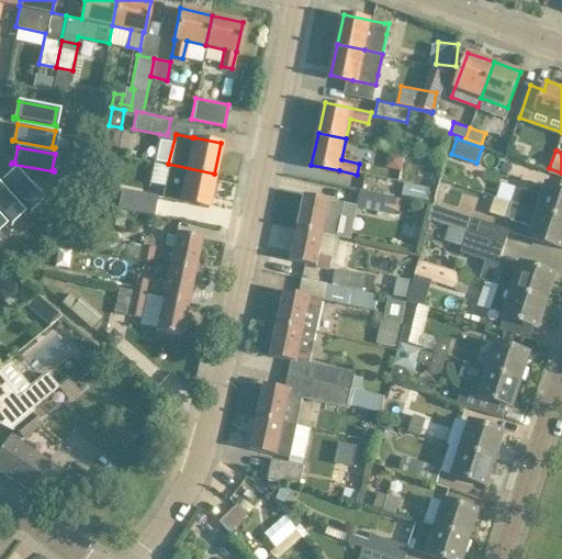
[(164,185),(161,196),(179,200),(180,200),(208,205),(214,174),(168,164),(164,185)]
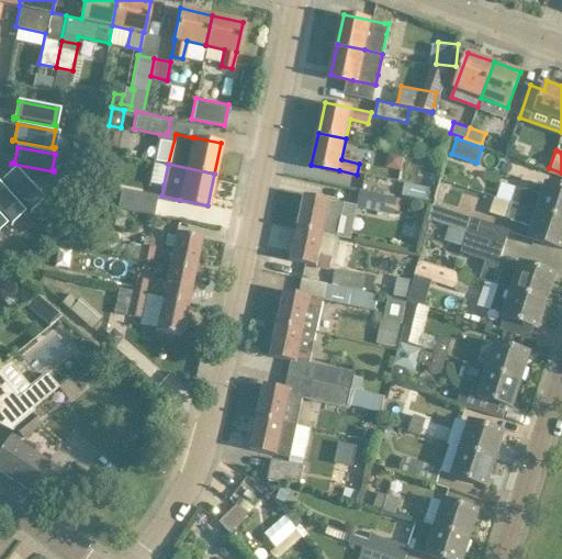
[(2,178),(1,179),(29,212),(31,211),(29,209),(41,199),(15,169),(3,180),(2,178)]
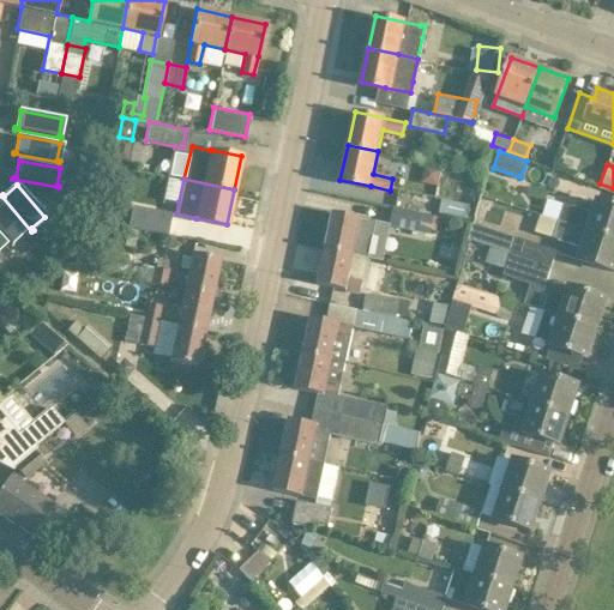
[(559,217),(613,235),(613,203),(597,198),(594,212),(564,203),(559,217)]
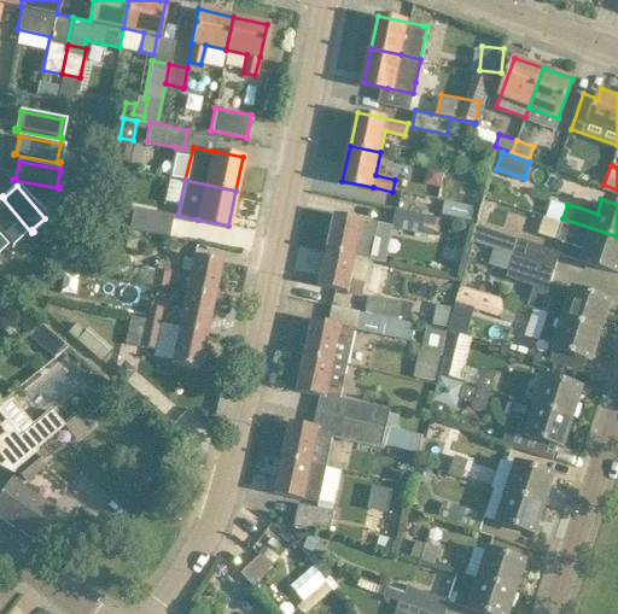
[(444,200),(441,214),(468,220),(472,206),(444,200)]
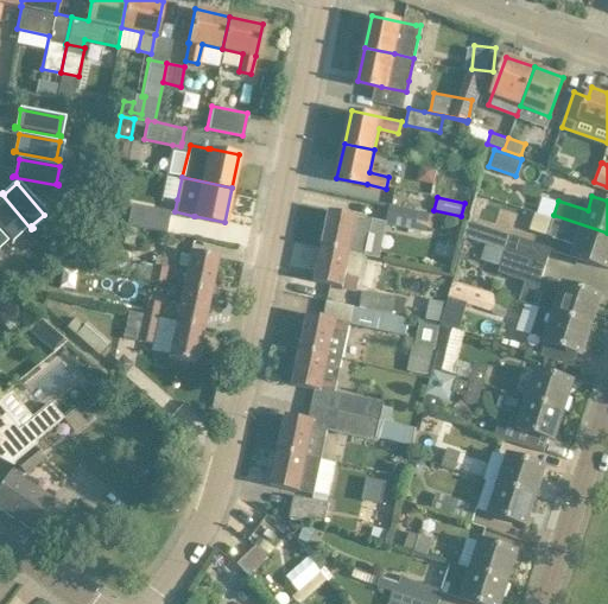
[(0,229),(11,242),(12,241),(10,239),(23,228),(0,201),(0,229)]
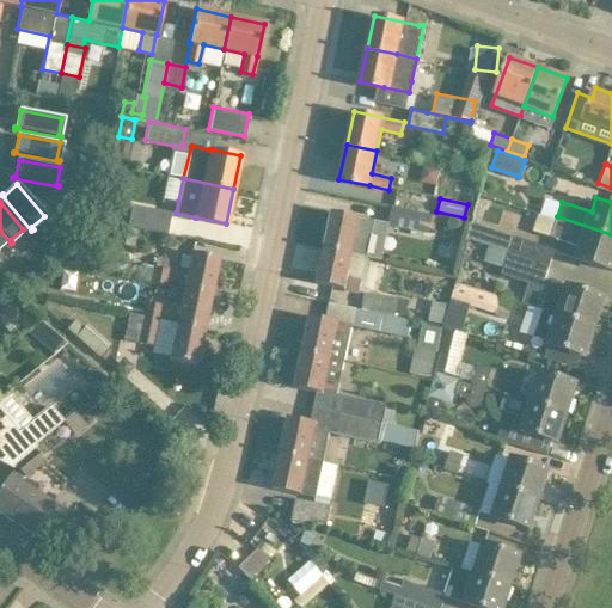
[(167,231),(171,212),(132,203),(128,222),(167,231)]
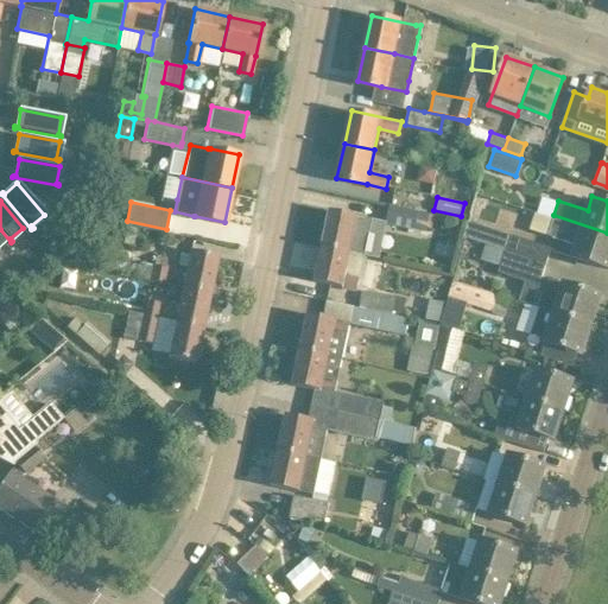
[(426,229),(430,213),(390,204),(386,221),(415,228),(415,227),(426,229)]
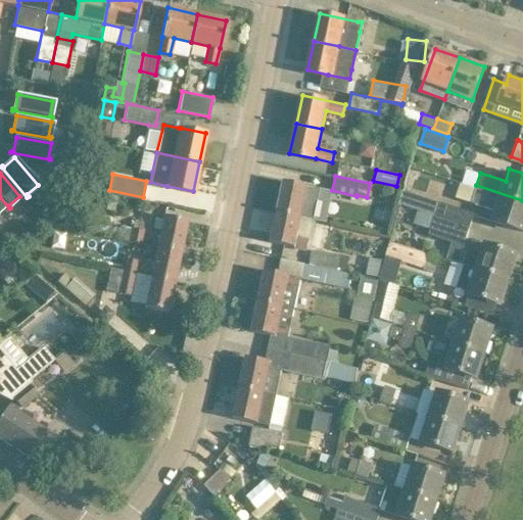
[(277,209),(303,216),(314,219),(321,188),(284,180),(277,209)]
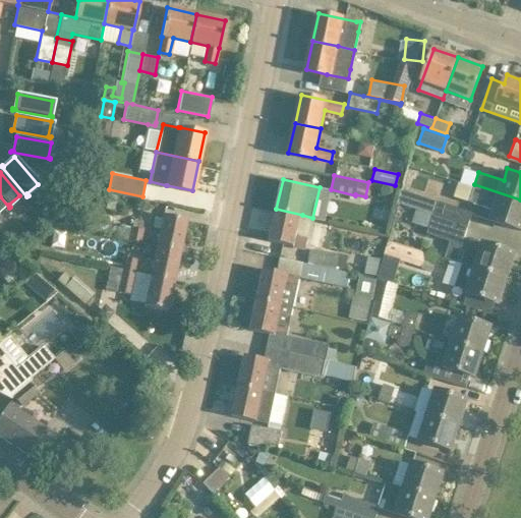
[(154,202),(162,192),(151,183),(143,192),(154,202)]
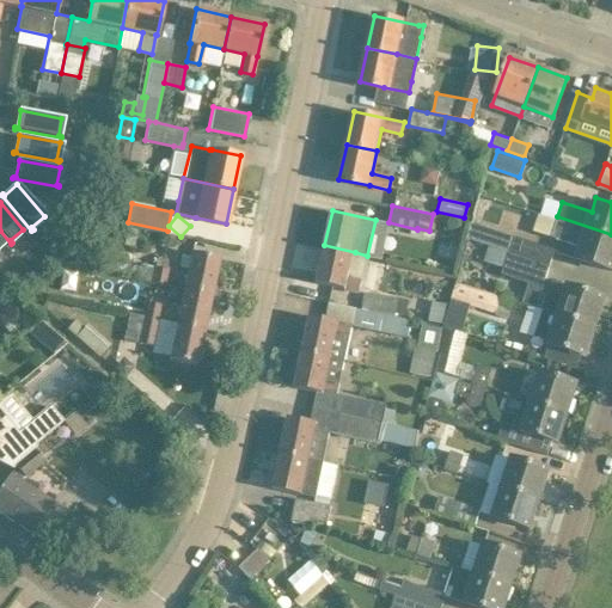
[(611,266),(611,234),(557,216),(551,235),(581,245),(577,256),(611,266)]
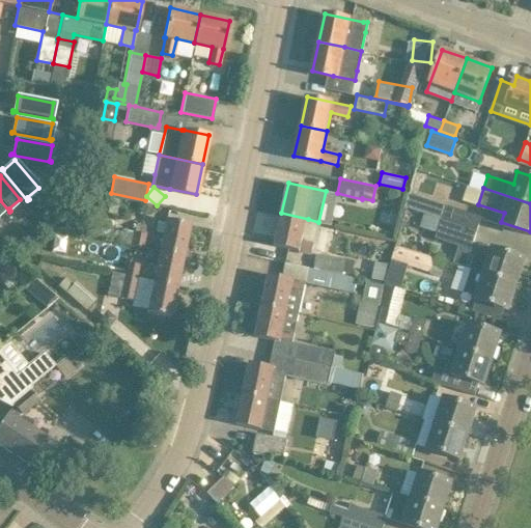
[(400,196),(390,198),(392,207),(402,206),(400,196)]
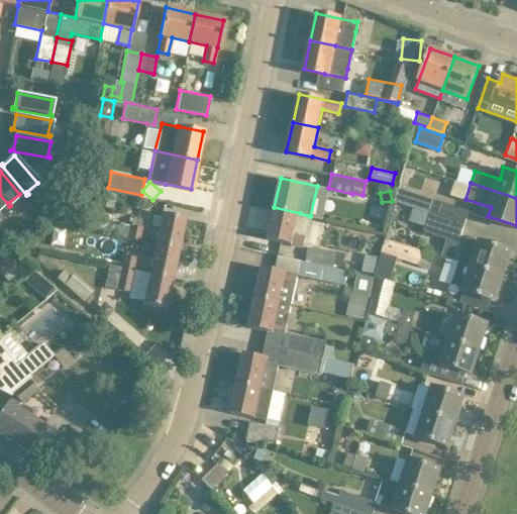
[(431,209),(464,220),(469,210),(434,199),(431,209)]
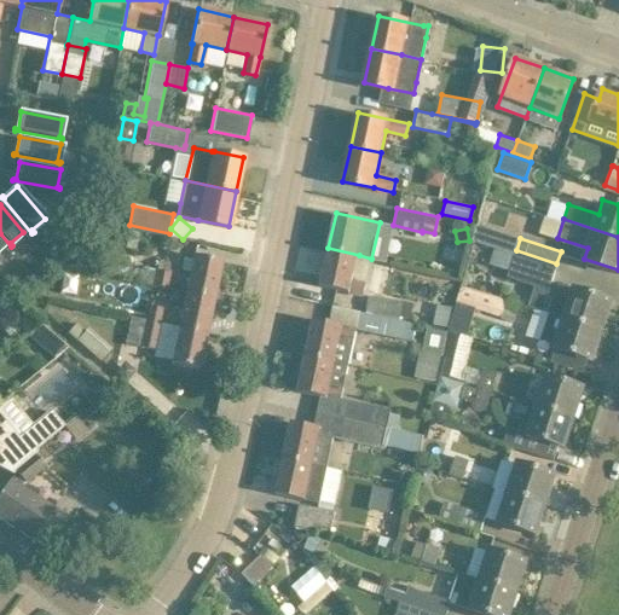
[(353,279),(359,255),(328,248),(319,284),(363,295),(366,282),(353,279)]
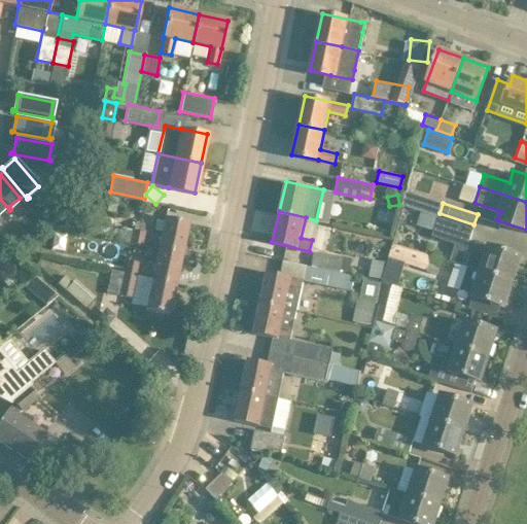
[(469,239),(473,224),(440,213),(438,213),(432,235),(456,243),(460,247),(471,250),(475,241),(469,239)]
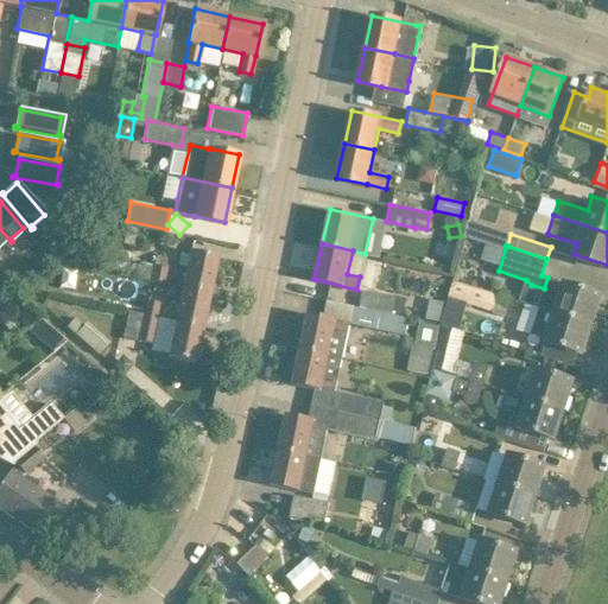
[(189,249),(182,285),(210,291),(219,255),(189,249)]
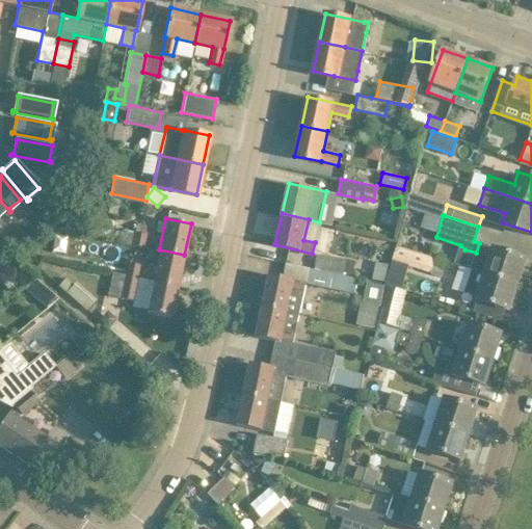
[(123,229),(120,242),(143,246),(147,233),(123,229)]
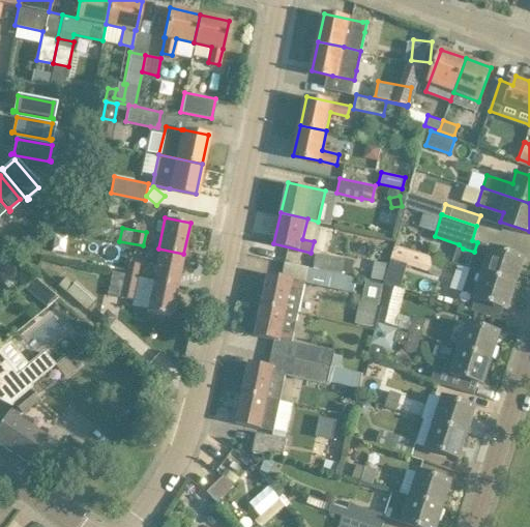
[(474,252),(470,266),(516,282),(523,256),(480,242),(478,241),(477,242),(474,252)]
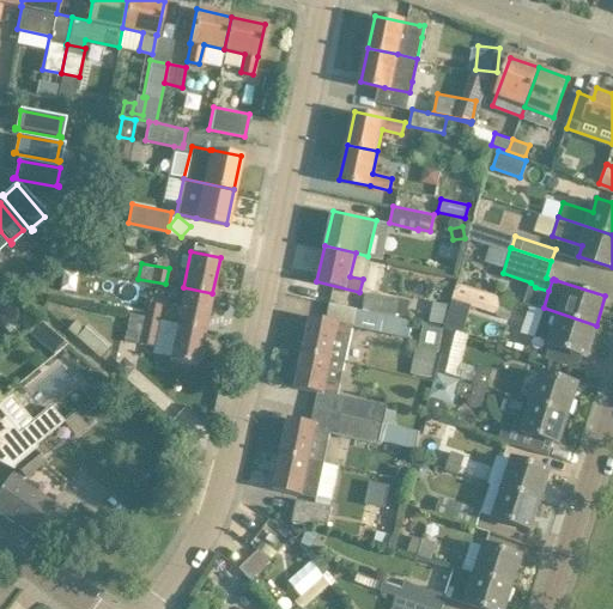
[(457,281),(451,299),(508,317),(514,299),(457,281)]
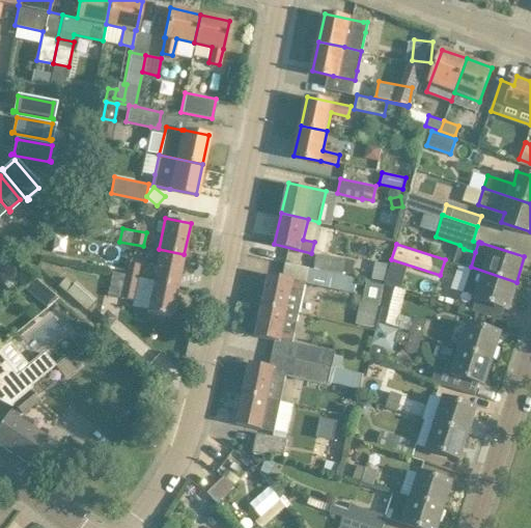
[(159,249),(152,279),(177,284),(184,254),(159,249)]
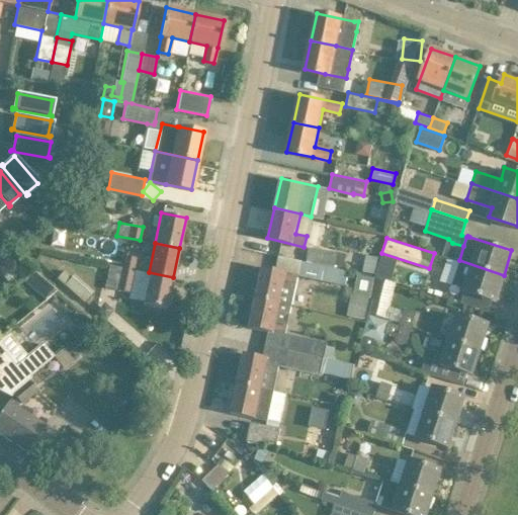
[(309,247),(307,258),(343,264),(345,254),(309,247)]
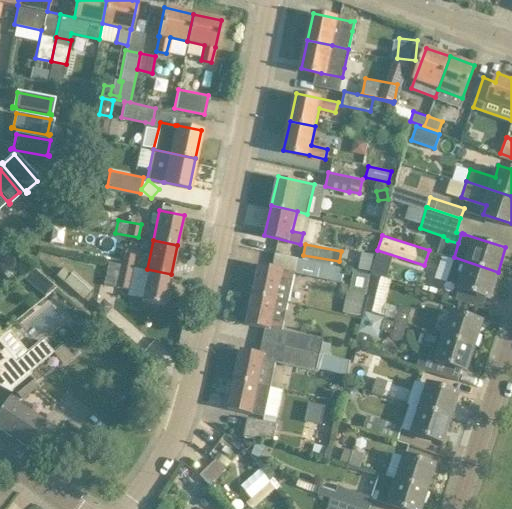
[(122,251),(120,263),(132,266),(134,254),(122,251)]
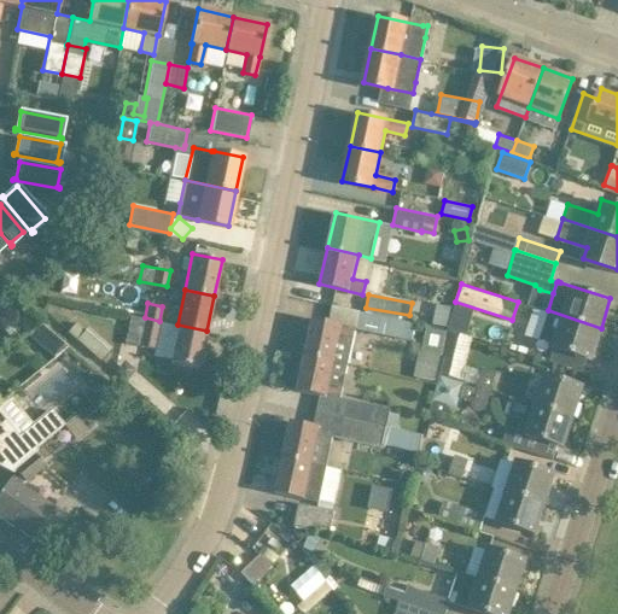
[(332,304),(328,321),(356,327),(410,340),(414,321),(360,309),(332,304)]
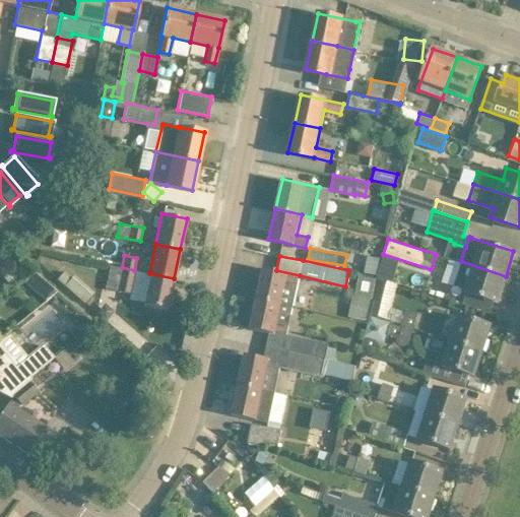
[(497,301),(506,276),(461,261),(453,284),(467,288),(466,292),(497,301)]
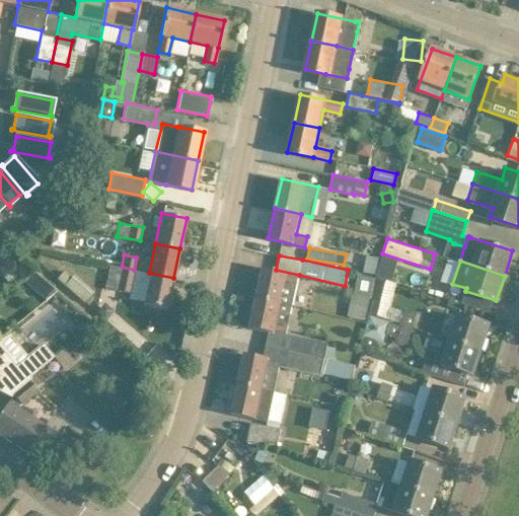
[(134,270),(122,267),(109,264),(104,287),(129,292),(134,270)]
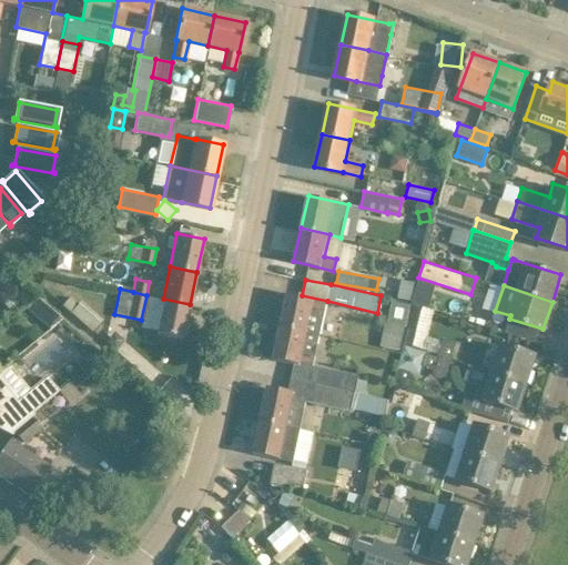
[(287,292),(281,325),(308,331),(320,334),(327,301),(302,295),(287,292)]
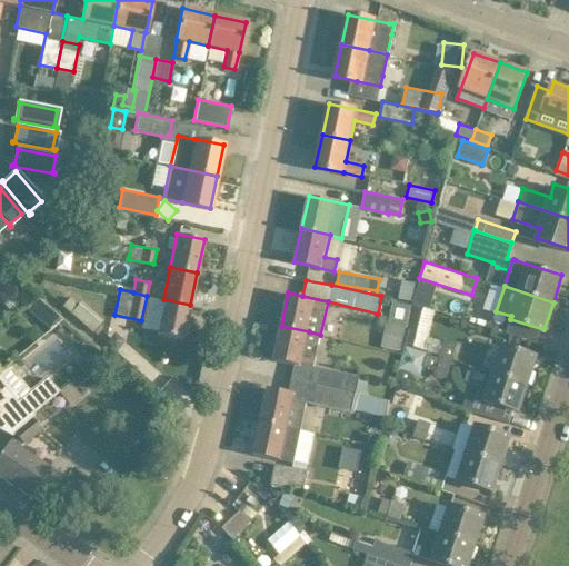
[(61,305),(92,330),(102,319),(80,299),(78,303),(70,296),(61,305)]
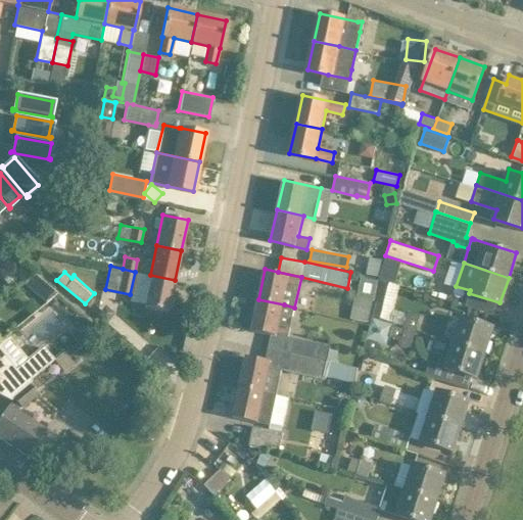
[(169,311),(175,280),(150,275),(144,305),(169,311)]
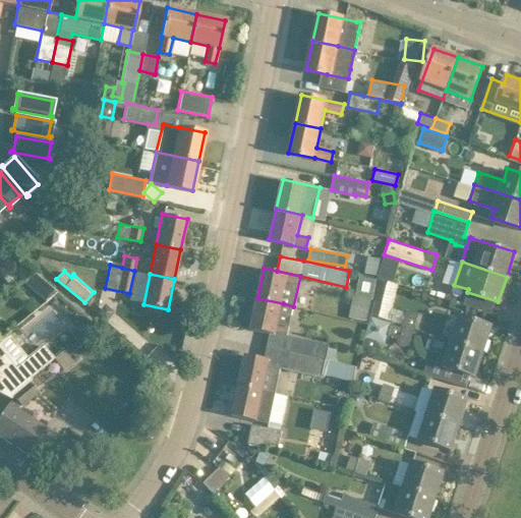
[(369,313),(388,319),(398,283),(380,277),(369,313)]
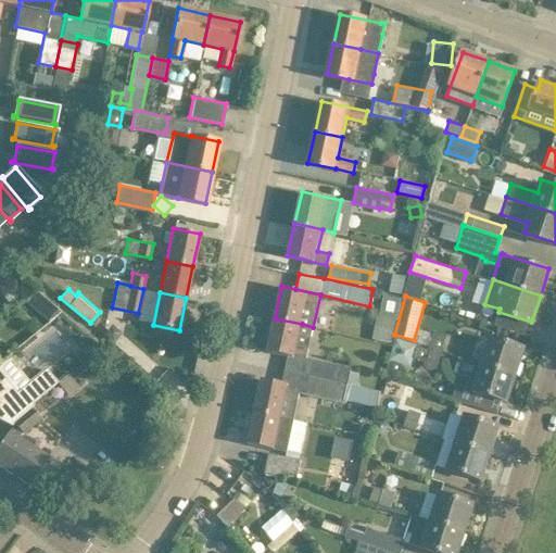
[(377,314),(373,337),(392,341),(397,317),(377,314)]
